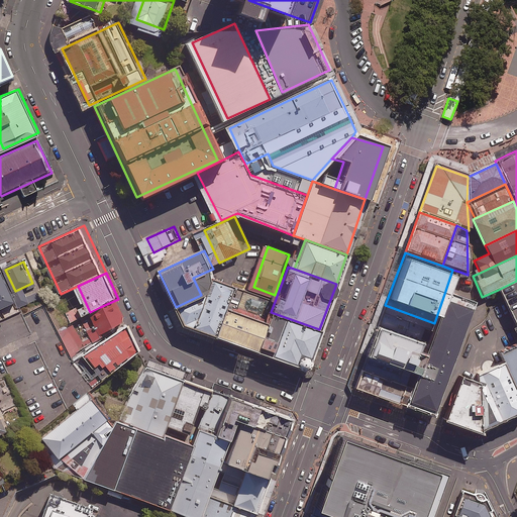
[(0,275),(0,308),(13,302),(0,275)]
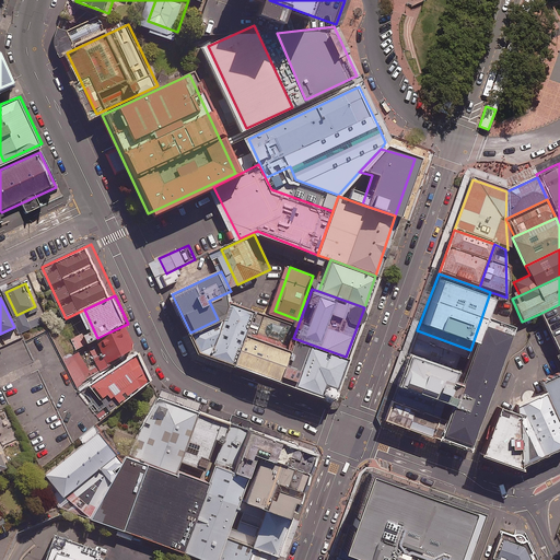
[(559,304),(539,314),(547,331),(559,360),(559,376),(540,385),(546,397),(559,428),(559,304)]
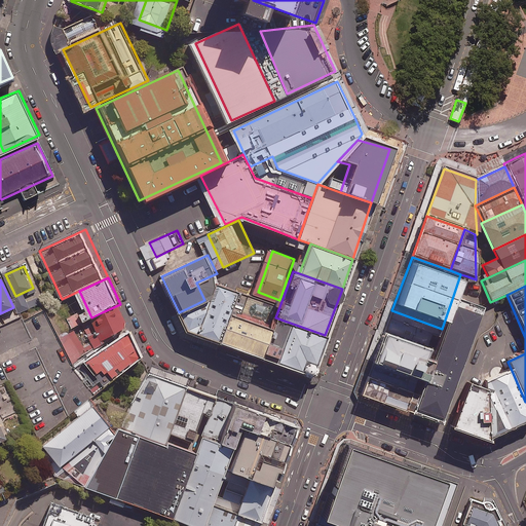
[(200,338),(218,344),(228,317),(234,301),(216,294),(209,316),(200,338)]
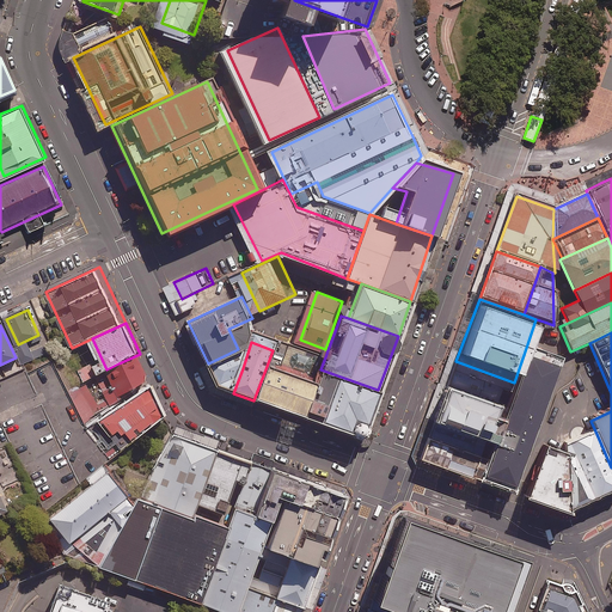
[(560,356),(527,344),(514,383),(487,461),(478,483),(512,495),(530,445),(560,356)]
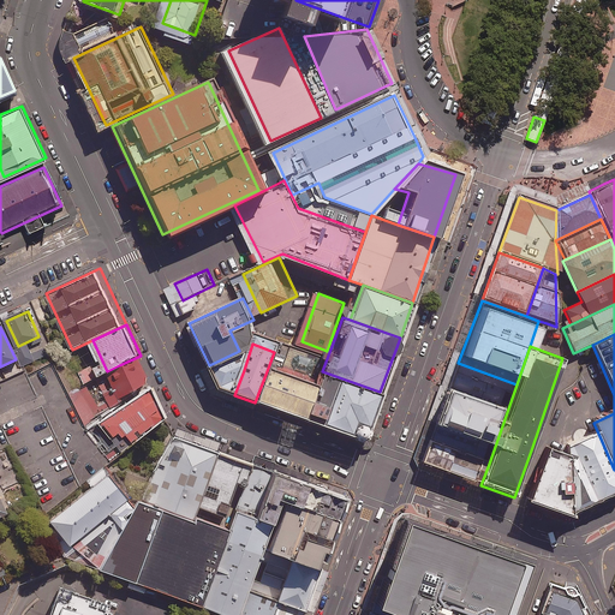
[(236,353),(210,365),(216,378),(232,394),(243,366),(236,353)]
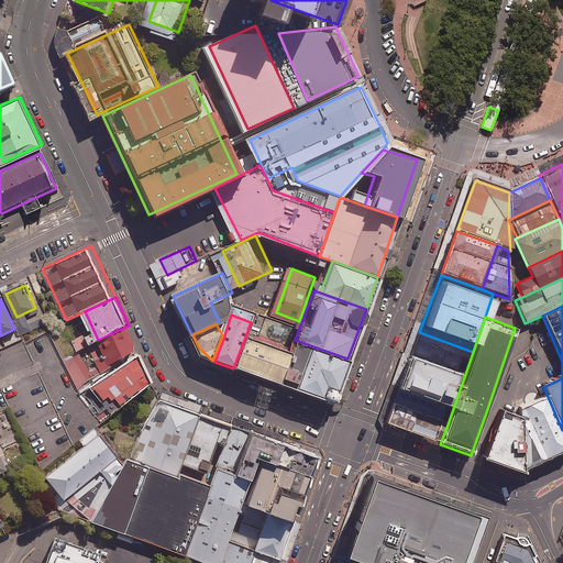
[(139,348),(129,326),(109,334),(120,356),(139,348)]
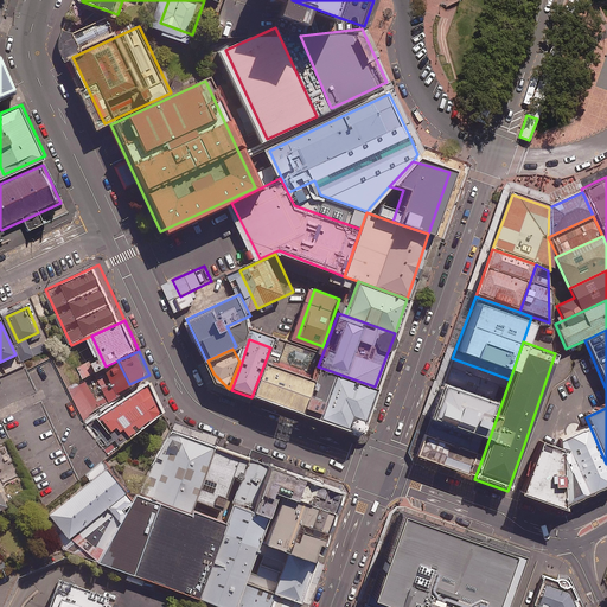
[(510,379),(452,358),(423,436),(483,458),(510,379)]
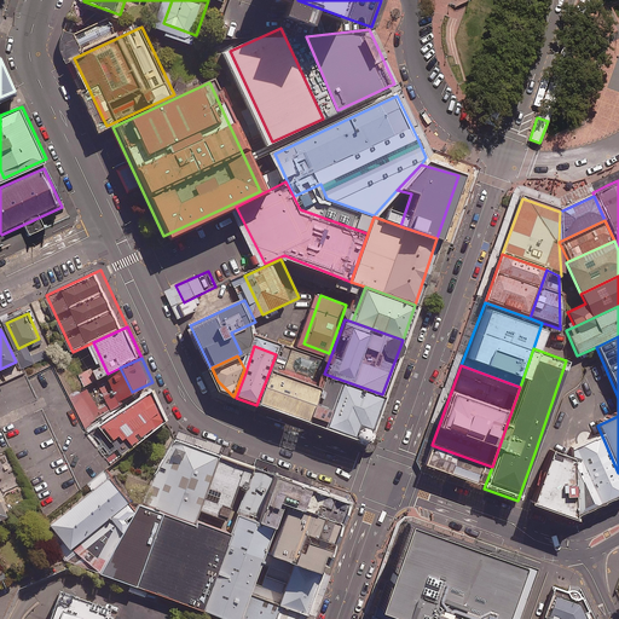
[(618,399),(618,398),(605,366),(585,375),(601,409),(618,399)]
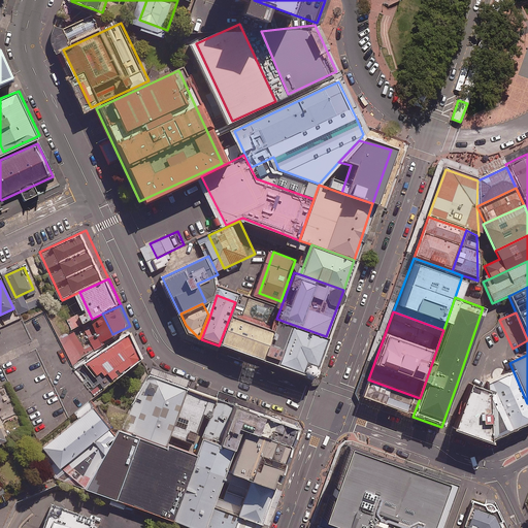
[(270,330),(231,317),(220,347),(259,361),(260,358),(266,341),(270,330)]
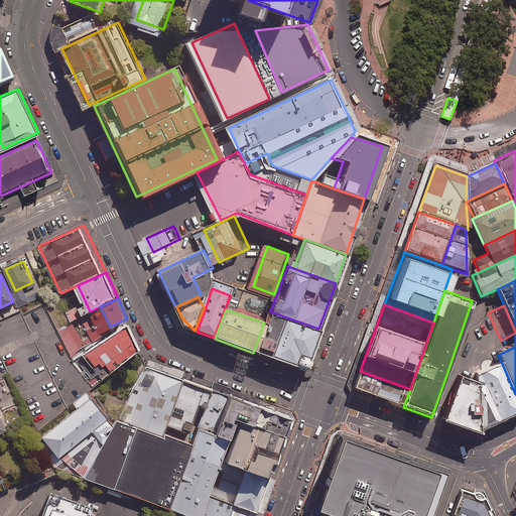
[(304,368),(318,329),(284,316),(276,340),(270,356),(304,368)]
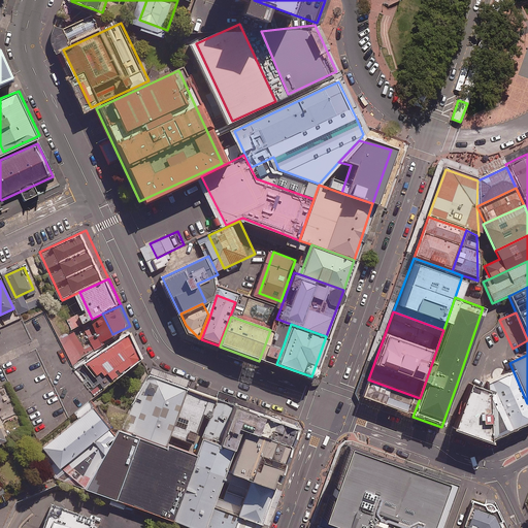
[(141,358),(130,330),(88,363),(105,387),(141,358)]
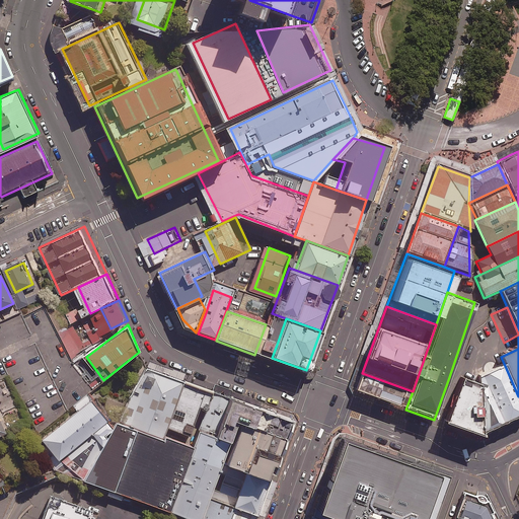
[(272,358),(278,342),(262,336),(255,352),(272,358)]
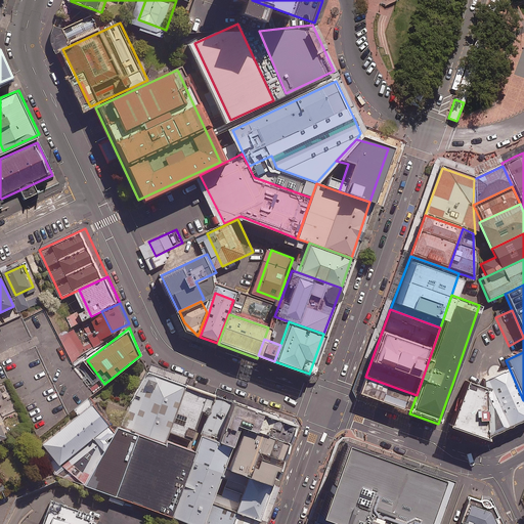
[(132,400),(122,426),(168,443),(172,432),(189,384),(153,370),(132,400)]
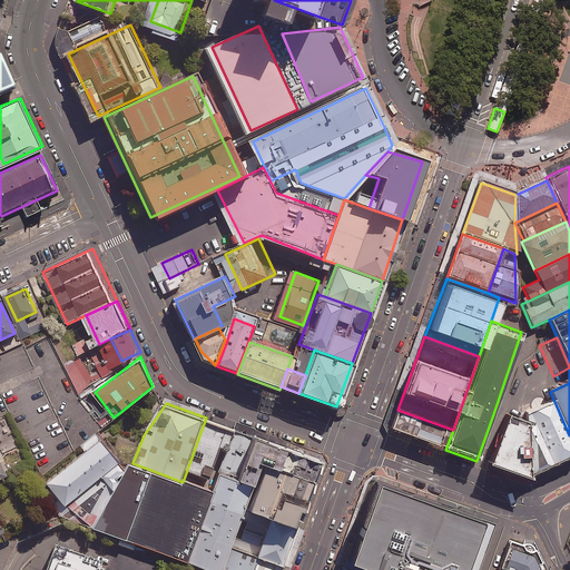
[(528,478),(569,459),(569,435),(556,404),(524,418),(524,426),(528,478)]
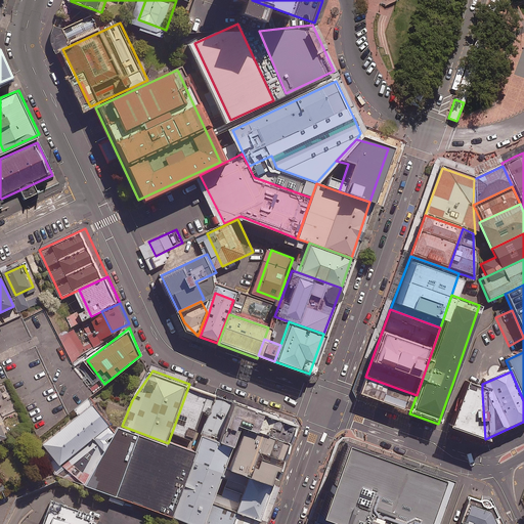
[(417,395),(365,377),(358,395),(405,412),(409,413),(417,395)]
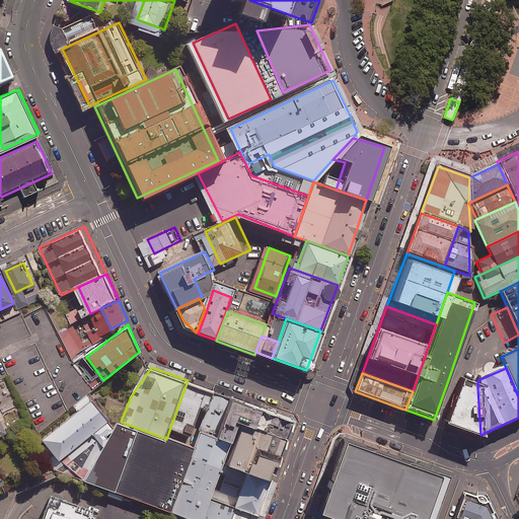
[(210,388),(188,380),(170,428),(193,436),(210,388)]
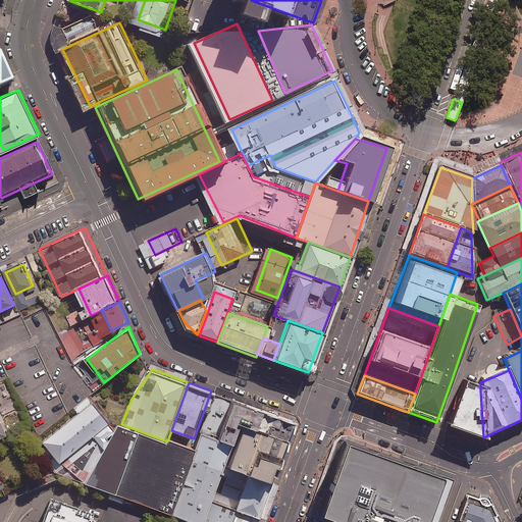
[(480,390),(462,383),(445,429),(484,444),(483,437),(480,390)]
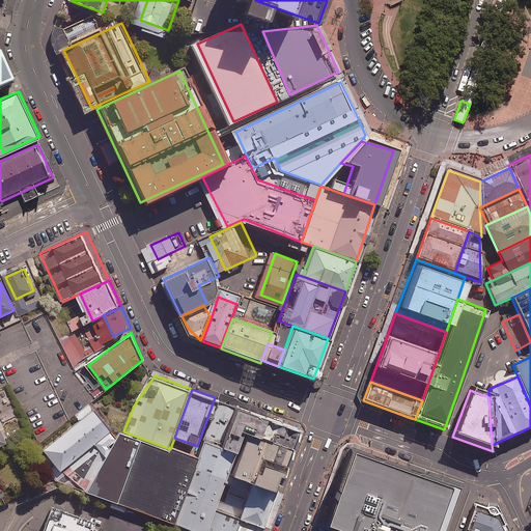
[(207,443),(234,452),(251,406),(224,396),(207,443)]
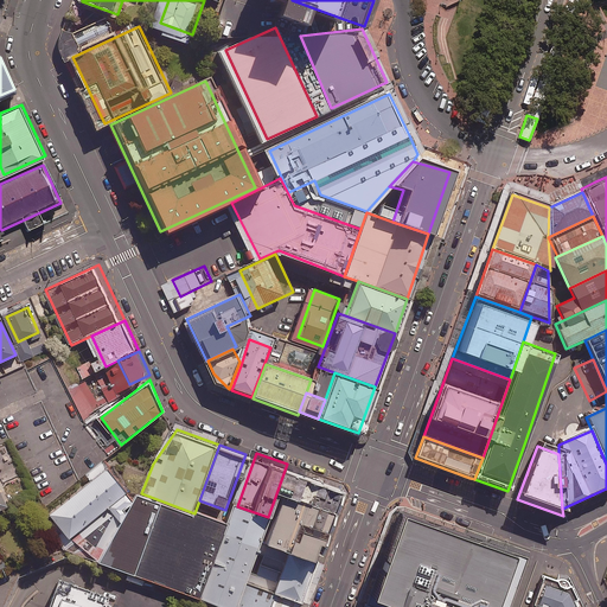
[(50,515),(55,521),(48,526),(56,537),(63,531),(69,538),(126,492),(101,462),(87,475),(91,481),(50,515)]
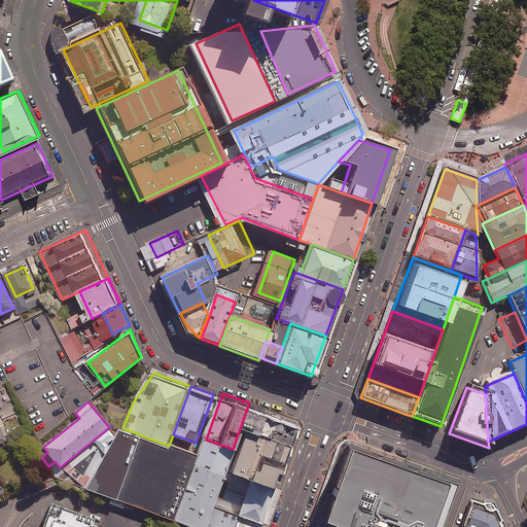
[(292,418),(249,402),(233,449),(224,472),(268,488),(292,418)]
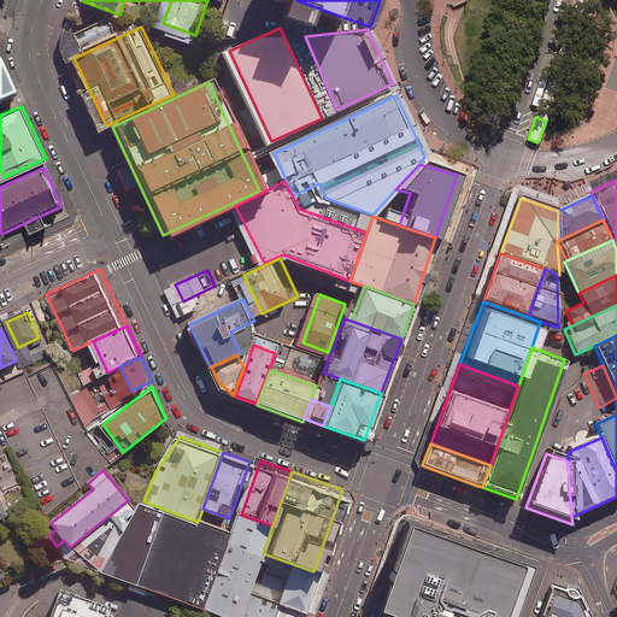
[(229,535),(137,503),(112,574),(203,606),(229,535)]
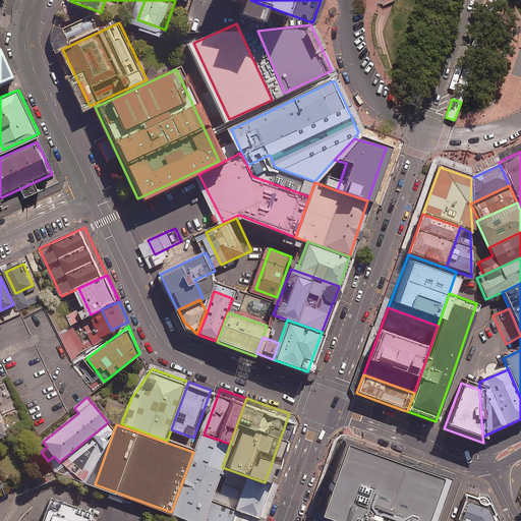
[(69,459),(89,472),(112,430),(107,425),(69,459)]
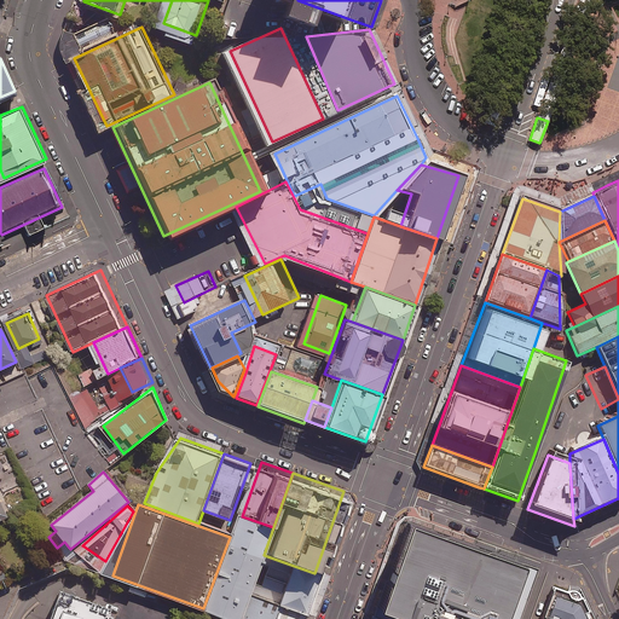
[(230,537),(203,608),(235,618),(241,618),(264,555),(273,527),(242,516),(237,515),(230,537)]
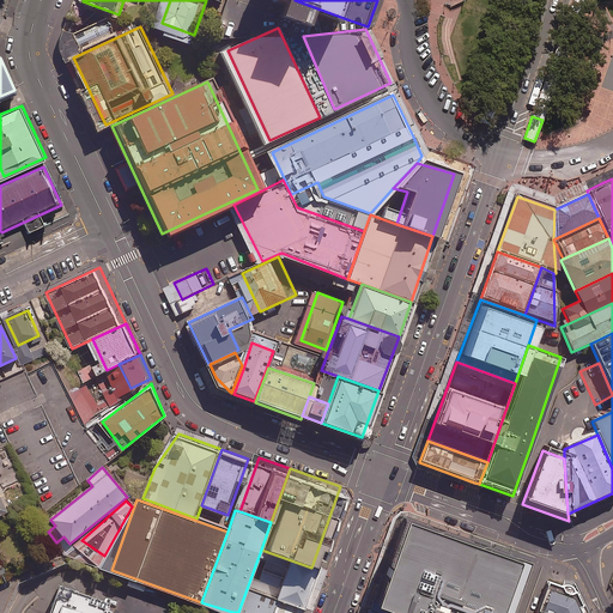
[(475,612),(495,563),(383,521),(352,605),(374,612),(428,612),(431,606),(450,612),(475,612)]
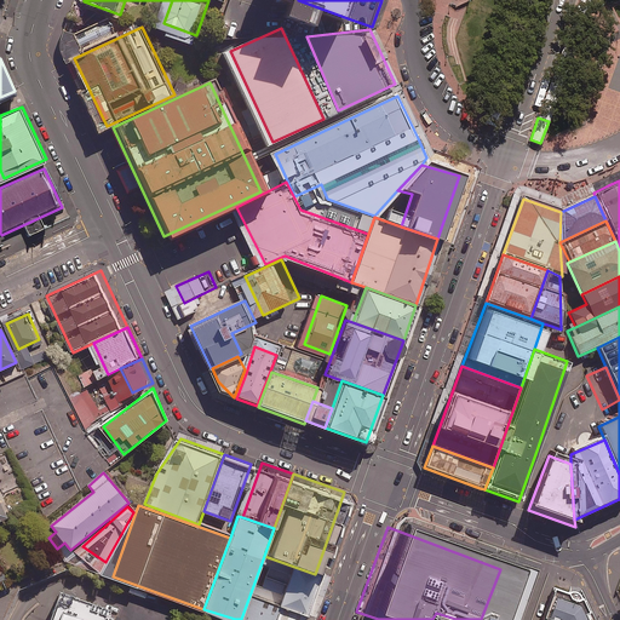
[(304,619),(320,577),(315,574),(264,556),(241,619),(304,619)]
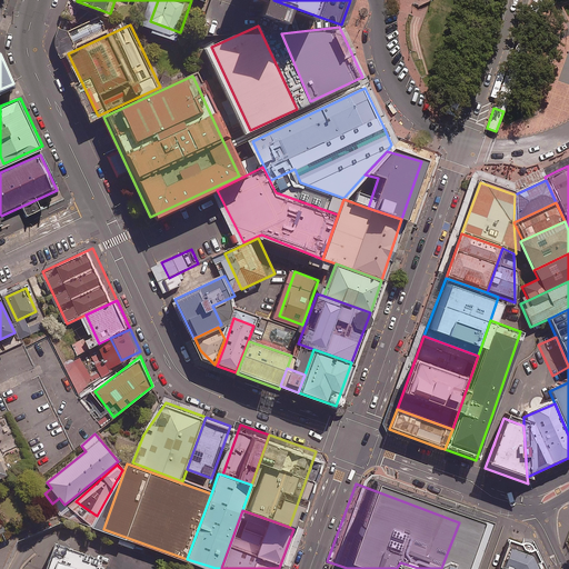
[(485,568),(502,522),(469,510),(448,566),(456,568),(485,568)]
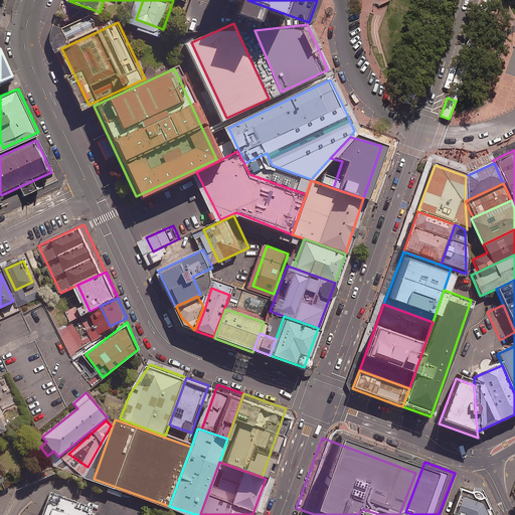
[(494,514),(485,495),(464,488),(454,514),(494,514)]
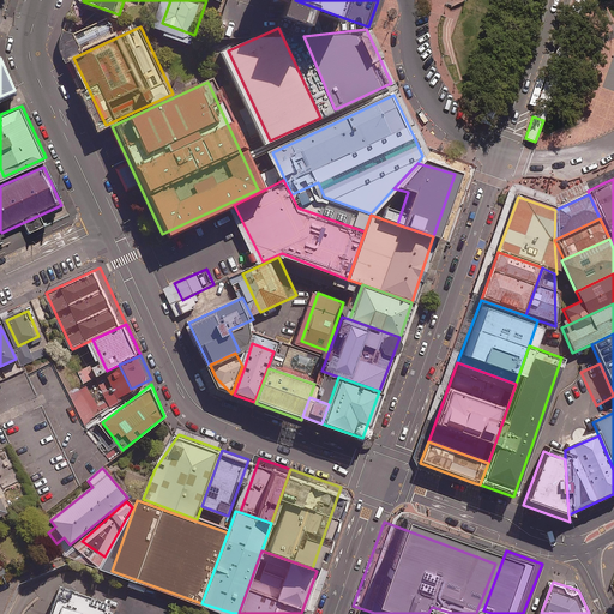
[(108,613),(112,606),(60,588),(50,613),(108,613)]
